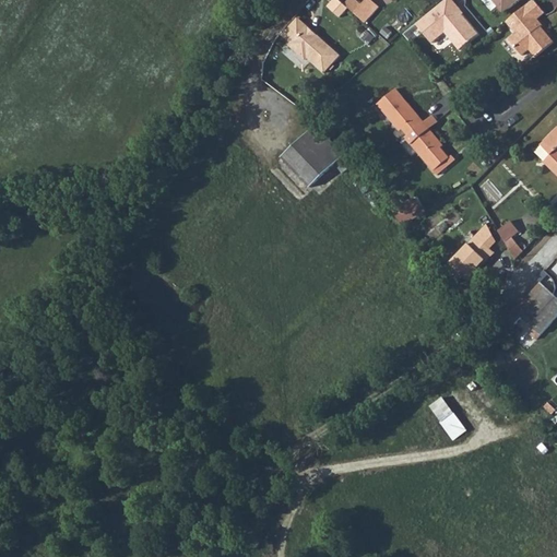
[(346,7),(342,2),(339,0),(328,0),(324,4),(338,16),(346,7)]
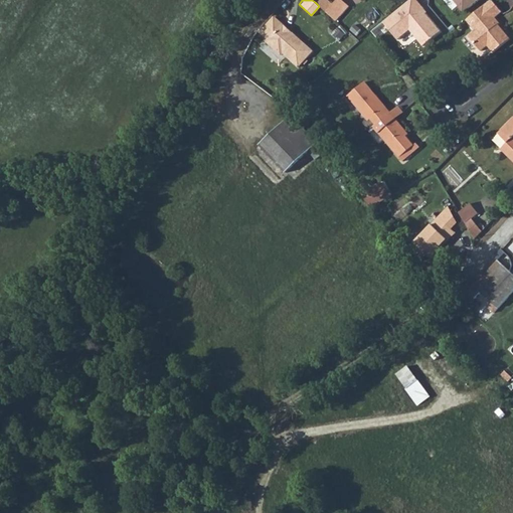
[(333,0),(331,3),(328,0),(316,0),(315,2),(319,6),(324,10),(334,19),(347,5),(341,0),(333,0)]
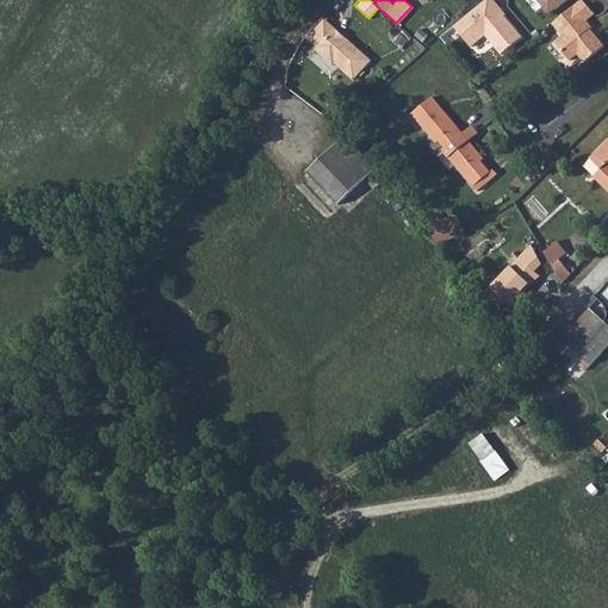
[(482,0),(452,24),(466,42),(481,31),(497,53),(517,37),(492,6),(494,5),(490,0),(482,0)]
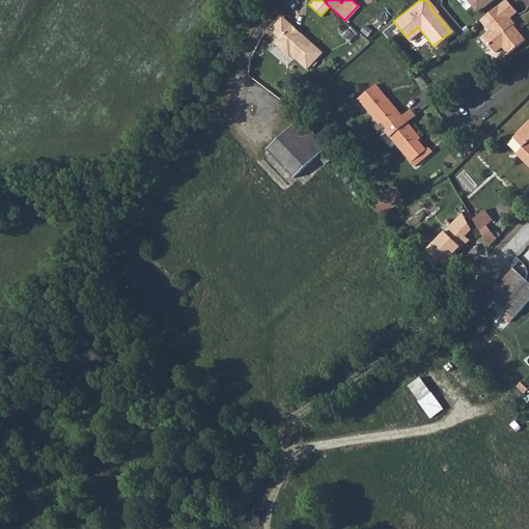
[(466,0),(475,11),(490,0),(466,0)]
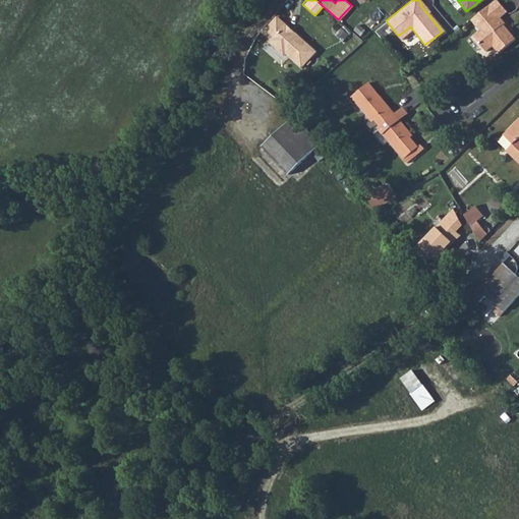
[(493,0),(469,19),(478,30),(471,35),(483,50),(491,45),(498,52),(514,38),(502,22),(504,21),(499,15),(505,10),(497,0),(493,0)]
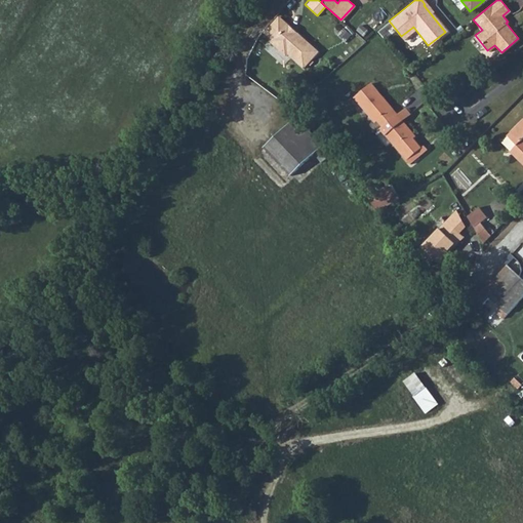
[(263,32),(271,38),(269,40),(285,55),(287,52),(304,68),(318,51),(278,14),(263,32)]
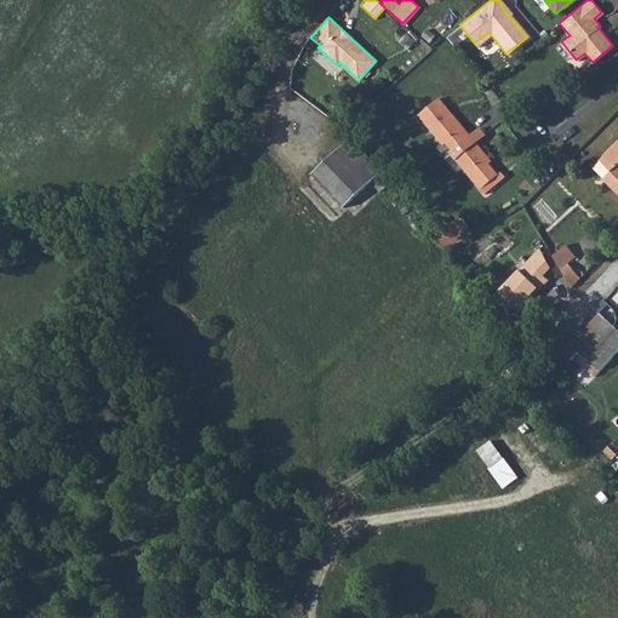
[(450,149),(469,133),(439,97),(417,115),(441,146),(445,143),(450,149)]
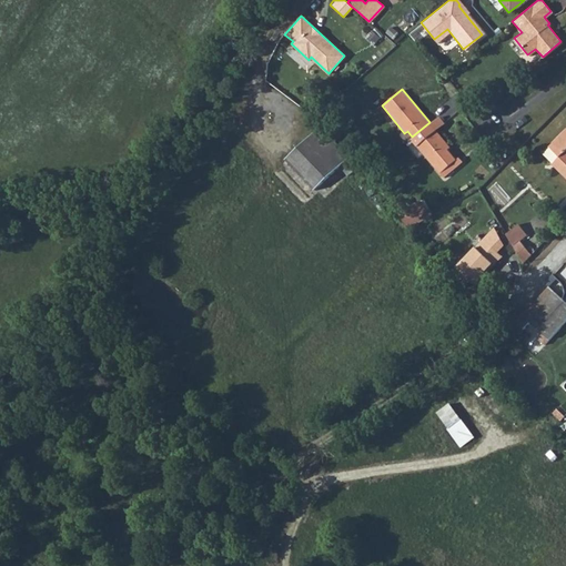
[(436,117),(430,122),(435,130),(443,123),(436,117)]
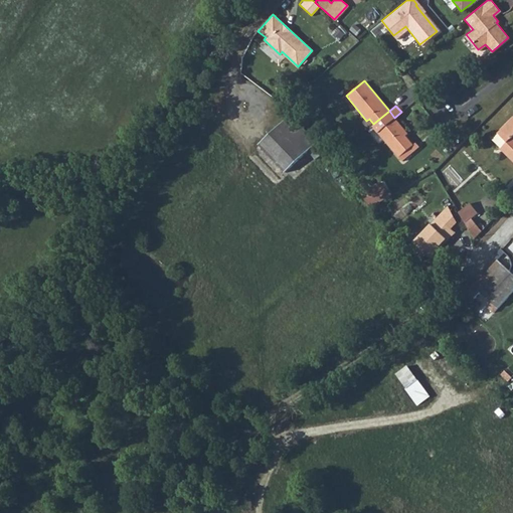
[(389,111),(373,124),(371,126),(397,157),(412,144),(405,135),(407,133),(394,118),(389,111)]
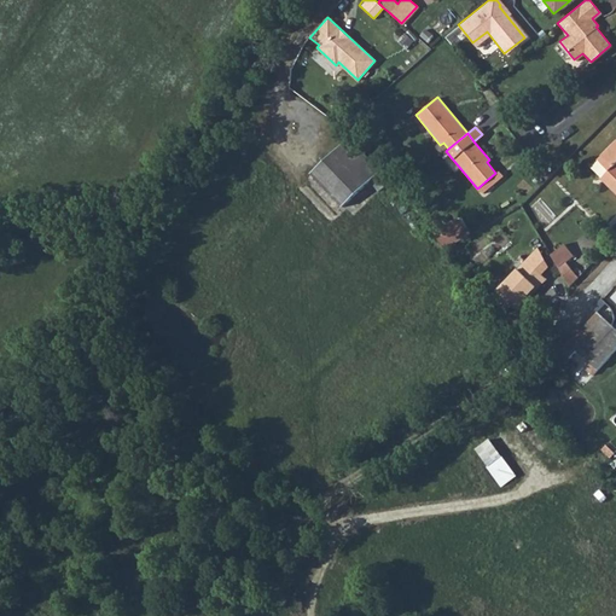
[(615,140),(597,161),(608,172),(600,179),(615,195),(615,140)]
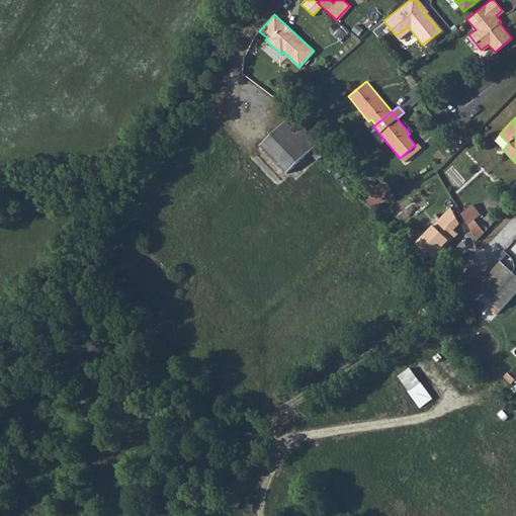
[(287,119),(260,146),(287,174),(315,148),(287,119)]
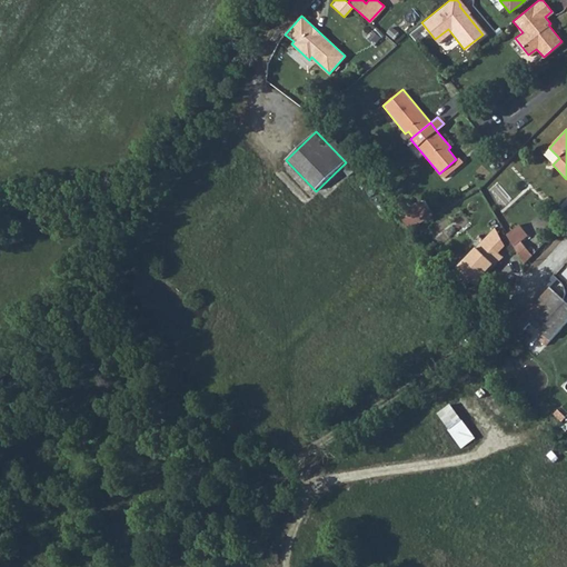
[(456,159),(439,173),(444,179),(464,162),(459,157),(456,159)]
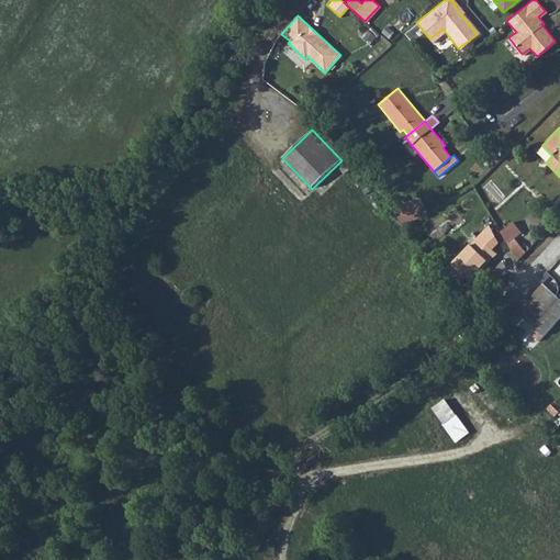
[(392,212),(401,226),(426,211),(417,197),(392,212)]
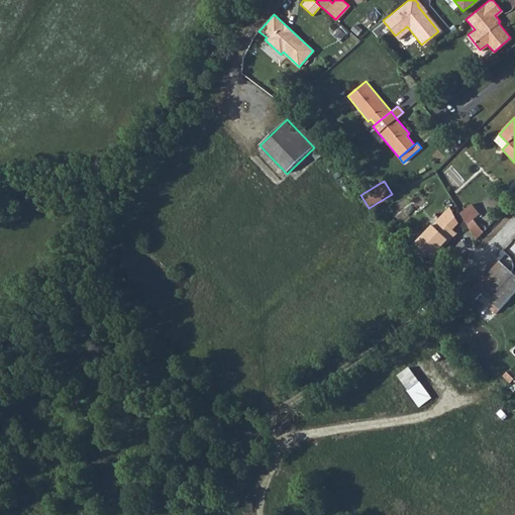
[(472,204),(459,212),(475,237),(483,232),(473,219),(480,214),(472,204)]
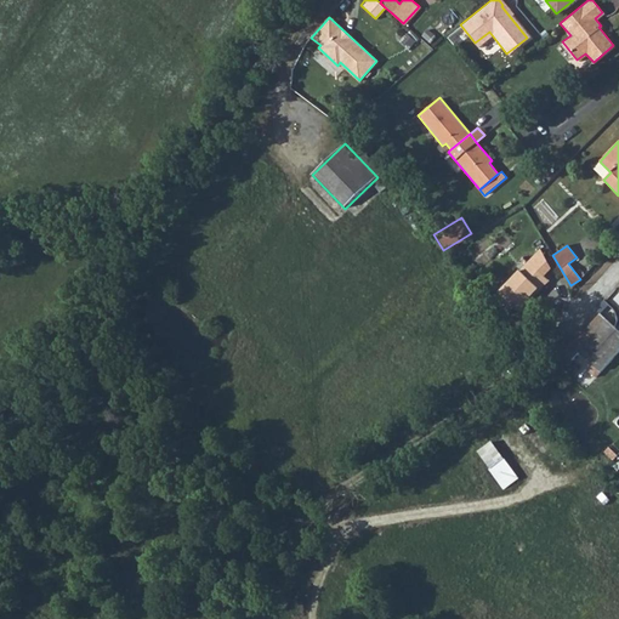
[(551,268),(539,249),(497,293),(516,311),(547,279),(544,276),(551,268)]
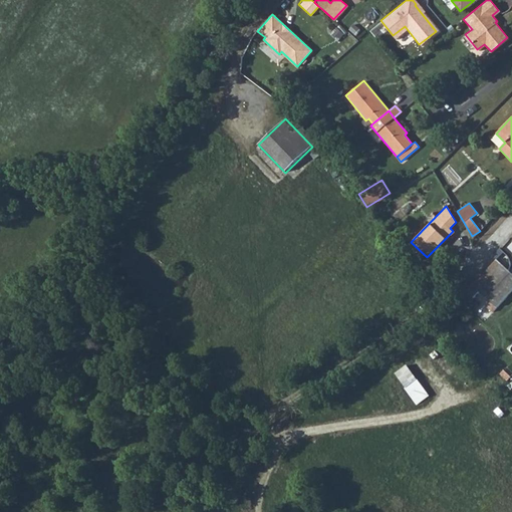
[(511,288),(511,273),(495,257),(460,293),(466,299),(477,289),(495,306),(511,288)]
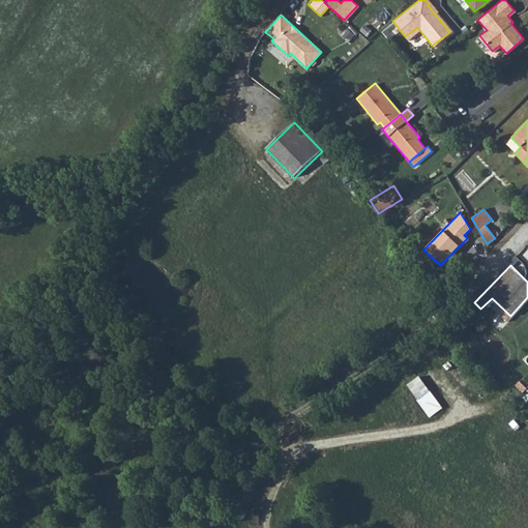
[(415,399),(428,416),(441,407),(418,375),(406,383),(416,399),(415,399)]
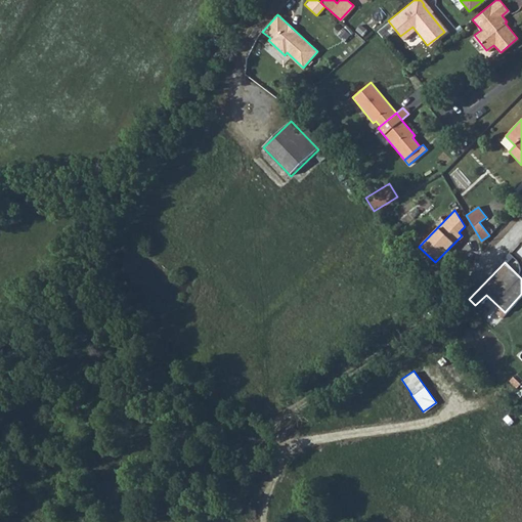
[(395,405),(409,397),(400,380),(386,388),(395,405)]
